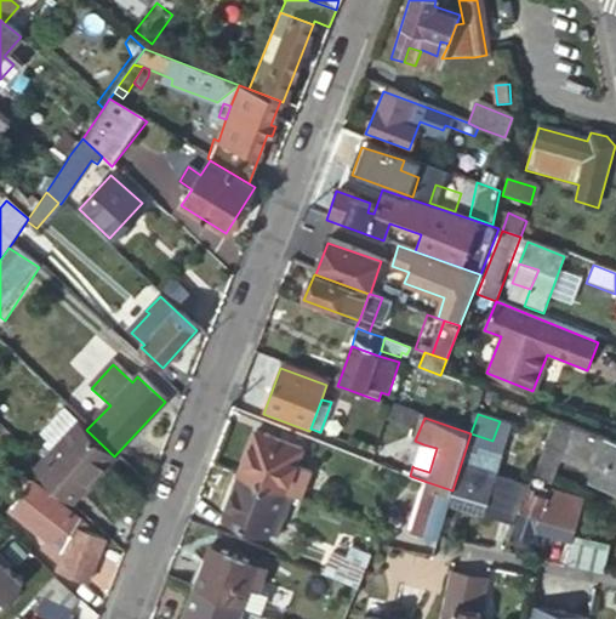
[(615,443),(557,421),(534,476),(546,481),(551,482),(563,453),(570,456),(572,450),(599,463),(591,483),(615,492),(615,443)]
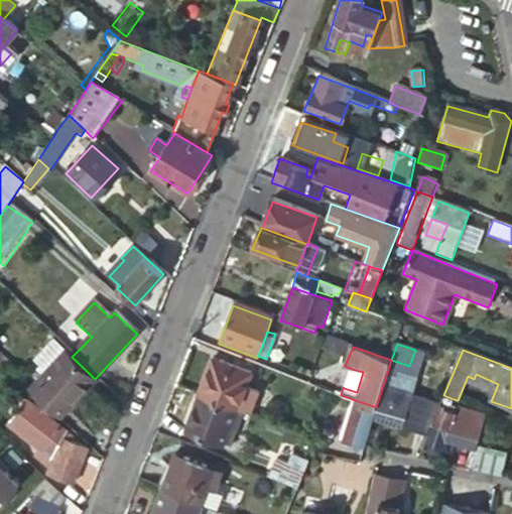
[(58,420),(95,379),(72,357),(66,351),(28,392),(58,420)]
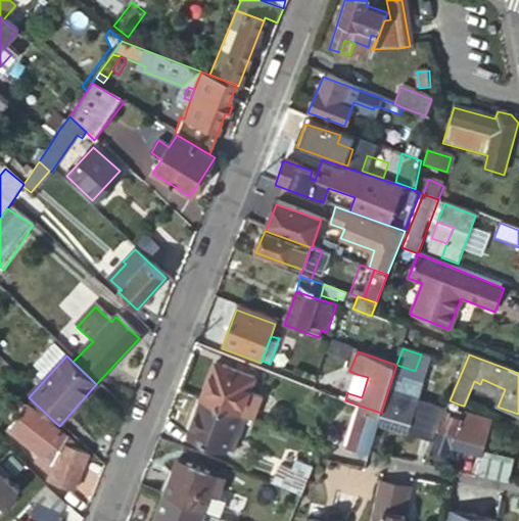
[(381,413),(378,424),(408,433),(411,424),(419,400),(416,399),(424,374),(415,371),(396,365),(381,413)]
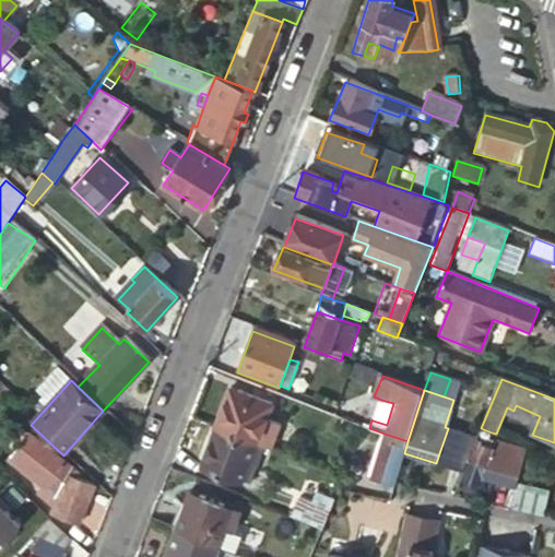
[(232,413),(238,394),(229,391),(223,410),(232,413)]
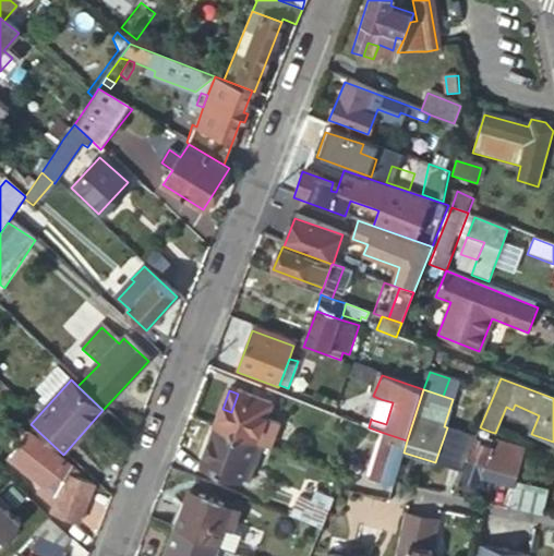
[(267,449),(268,449),(277,426),(265,422),(271,406),(238,394),(231,412),(223,409),(214,430),(255,445),(261,447),(267,449)]
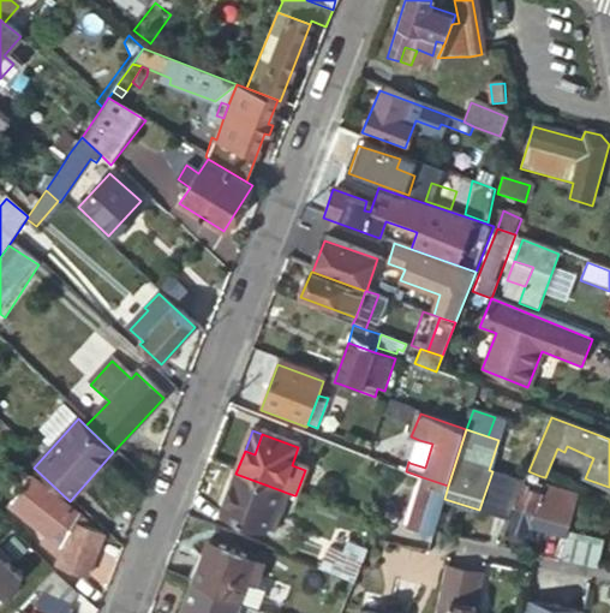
[(432,444),(419,440),(410,463),(425,468),(432,444)]
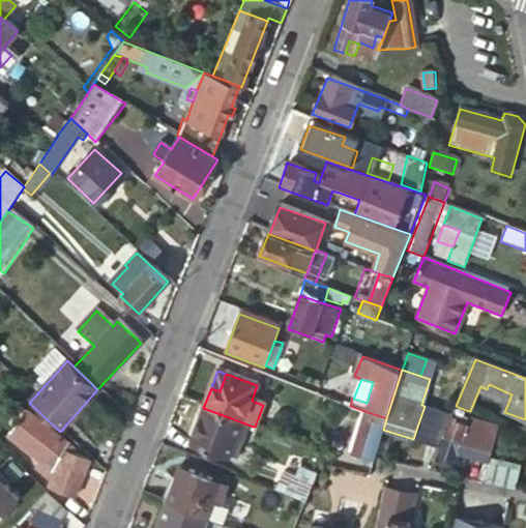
[(456,406),(433,460),(445,466),(451,449),(487,462),(499,427),(464,414),(466,410),(456,406)]
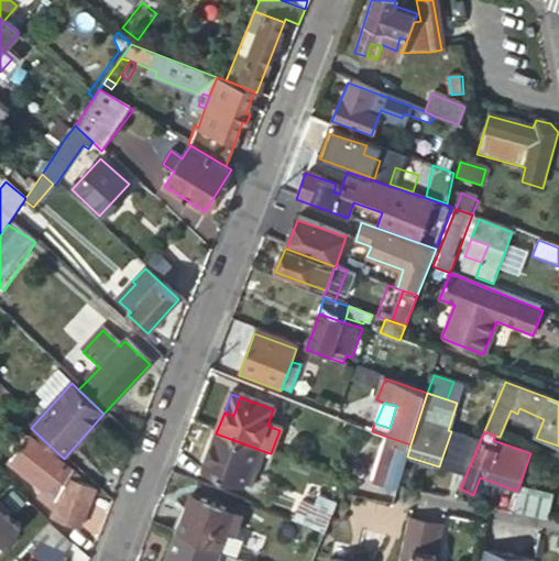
[(258,449),(216,433),(203,472),(243,488),(244,485),(258,449)]
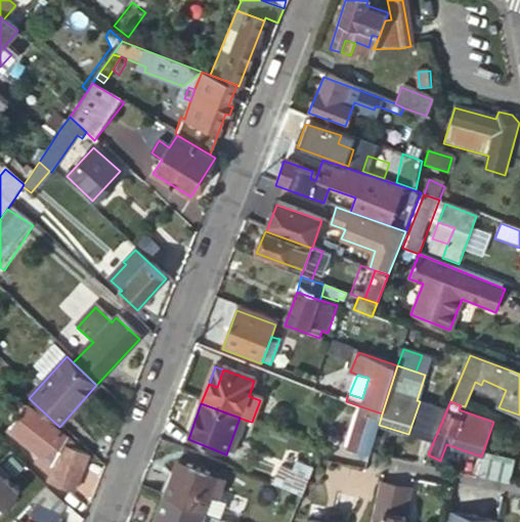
[(348,447),(369,454),(379,425),(382,414),(360,406),(348,447)]
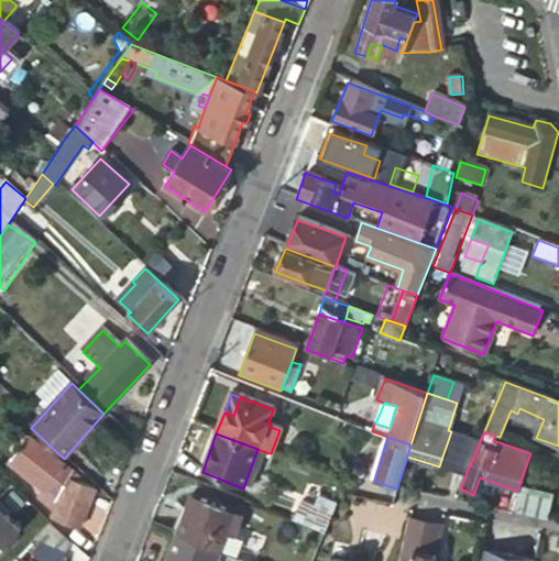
[(12,464),(34,483),(55,460),(32,441),(12,464)]
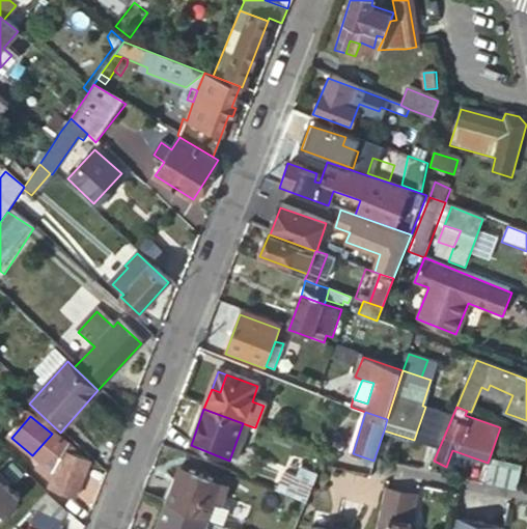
[(243,423),(230,457),(236,461),(245,436),(248,425),(243,423)]
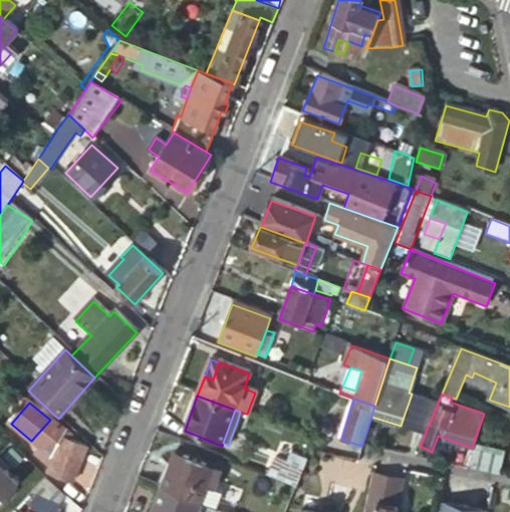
[(243,424),(246,414),(240,412),(237,422),(243,424)]
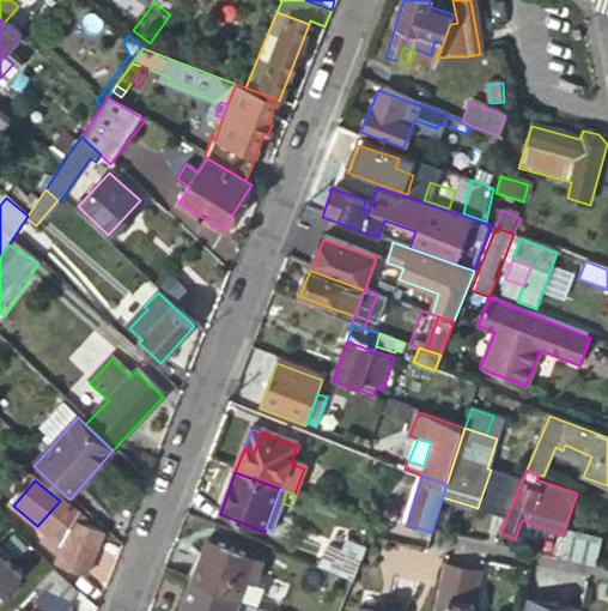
[(485,510),(488,500),(481,497),(478,508),(485,510)]
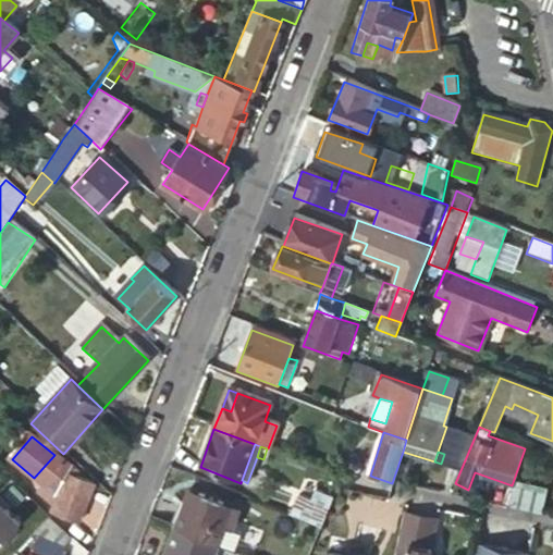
[(78,476),(54,455),(34,478),(57,497),(49,513),(77,523),(94,485),(74,479),(78,476)]
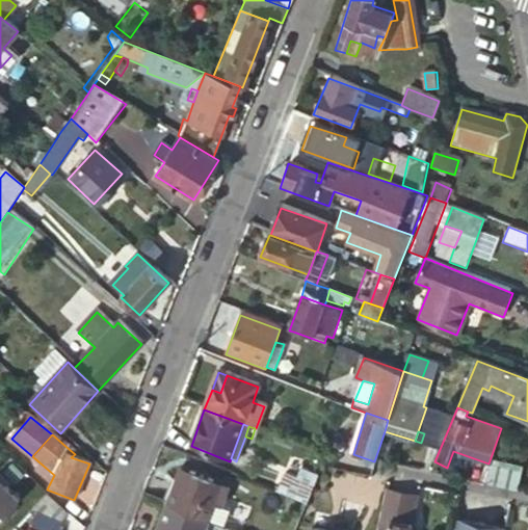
[(308,506),(319,477),(311,473),(313,470),(305,466),(304,471),(300,469),(289,499),(308,506)]
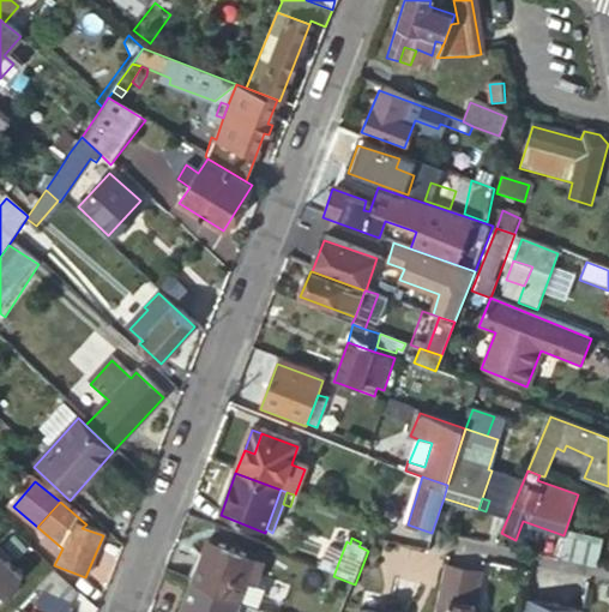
[(565,539),(558,558),(578,563),(594,565),(600,546),(565,539)]
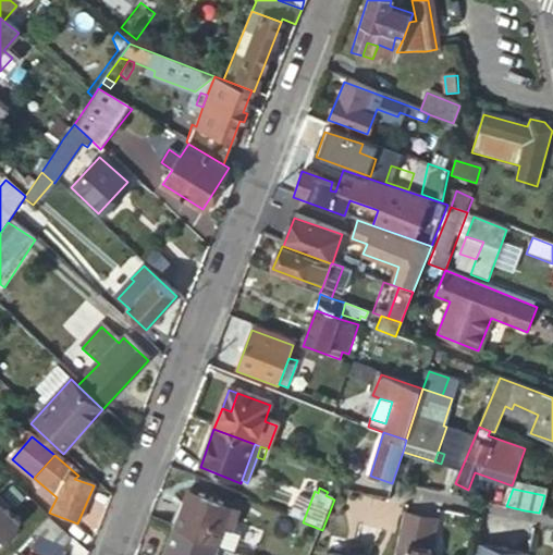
[(173,531),(216,547),(222,529),(230,532),(237,512),(188,493),(173,531)]
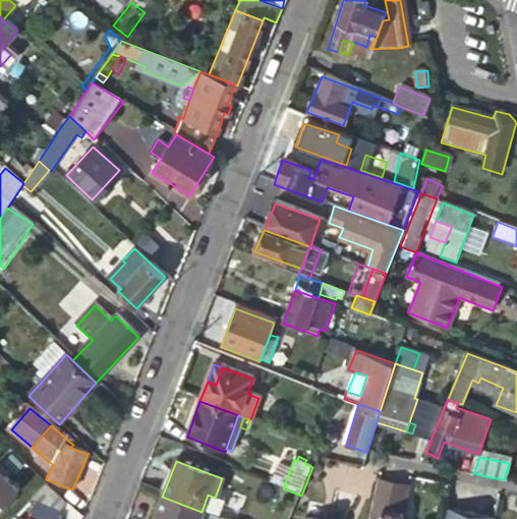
[(13,478),(0,465),(0,507),(17,491),(8,482),(13,478)]
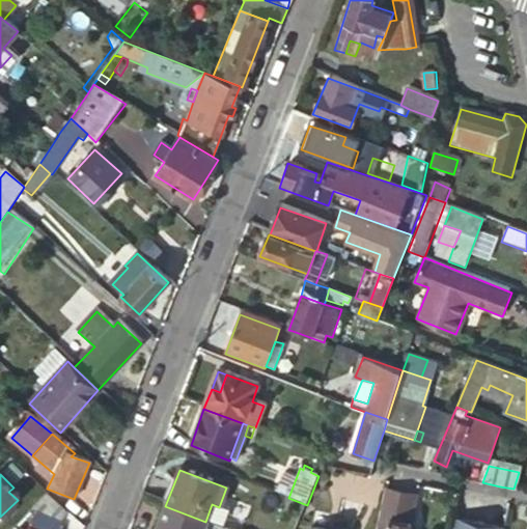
[(416,493),(385,486),(379,517),(389,519),(411,523),(416,493)]
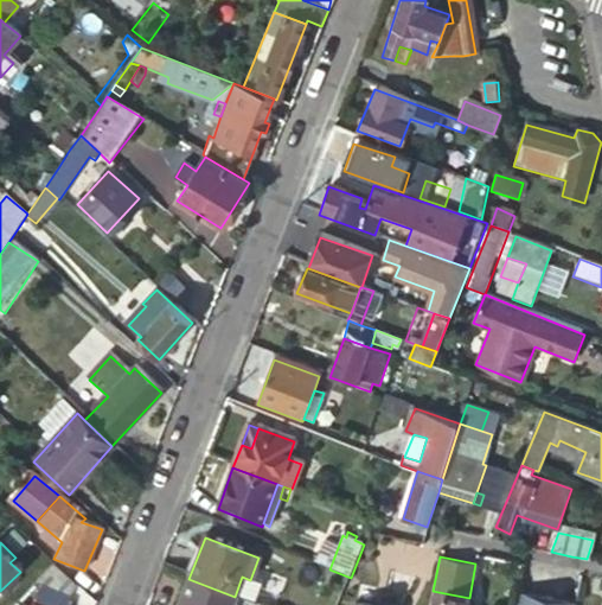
[(65,597),(76,586),(53,565),(36,583),(43,586),(65,597)]
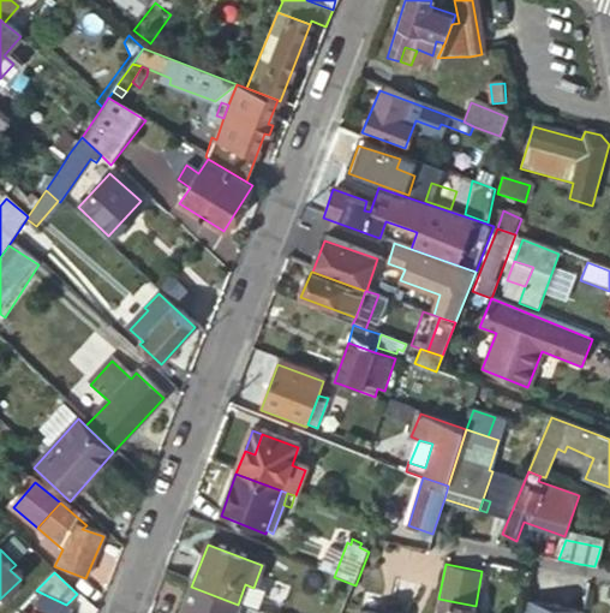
[(253,588),(245,584),(238,605),(256,612),(259,612),(268,594),(253,588)]
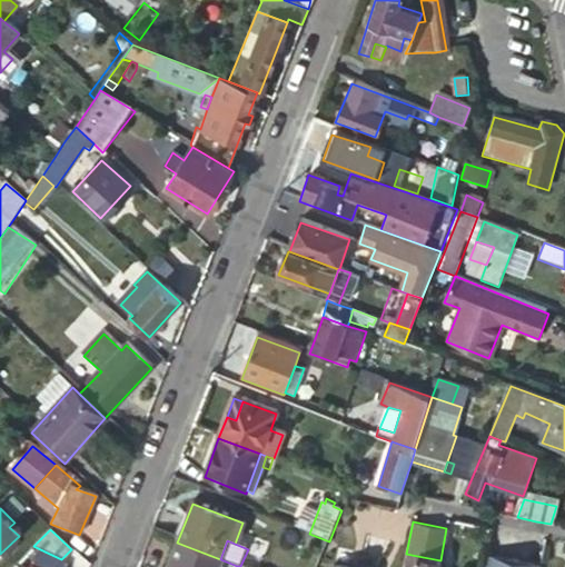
[(217,566),(220,559),(177,543),(167,566),(217,566)]
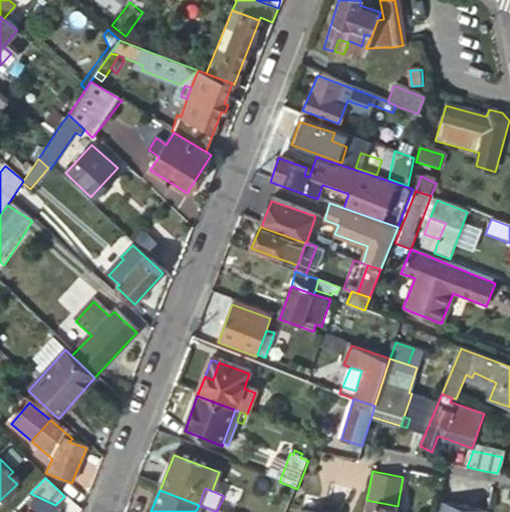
[(53,511),(55,505),(36,496),(33,503),(53,511)]
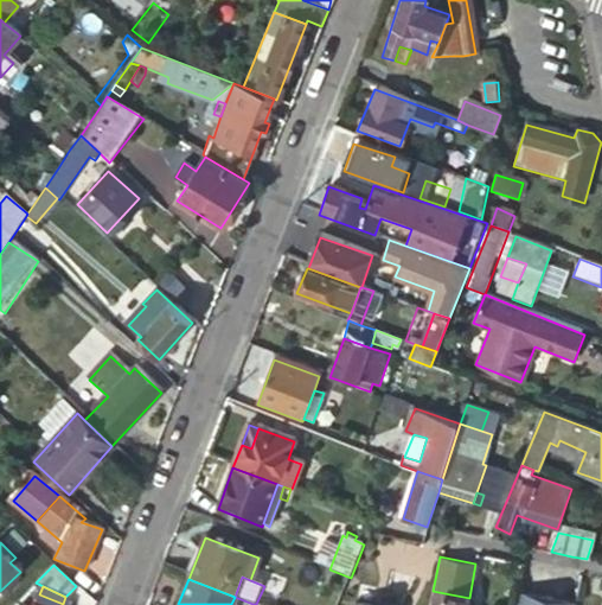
[(442,604),(444,593),(433,591),(429,604),(442,604)]
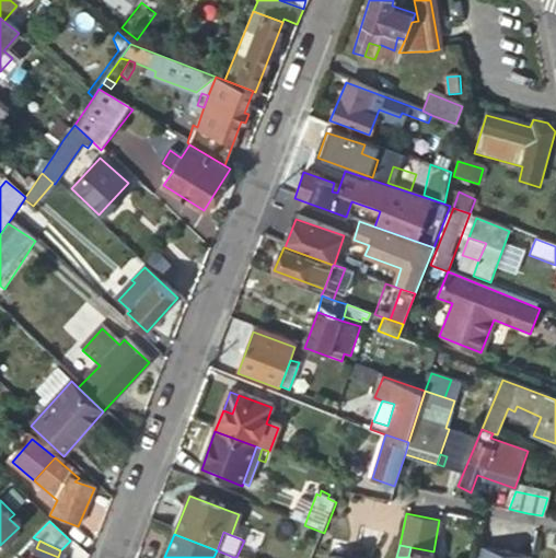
[(432,557),(433,551),(410,547),(408,557),(432,557)]
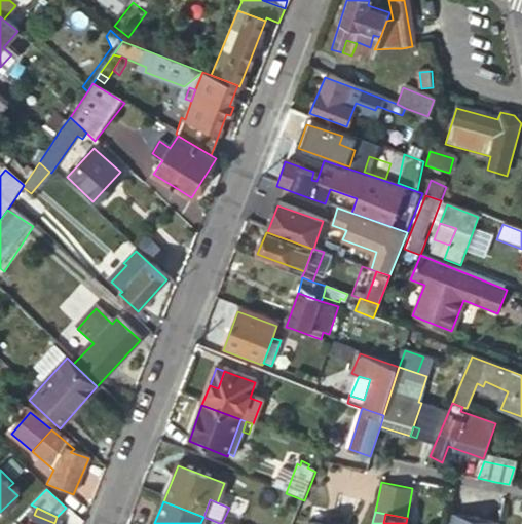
[(494,523),(449,514),(447,523),(494,523)]
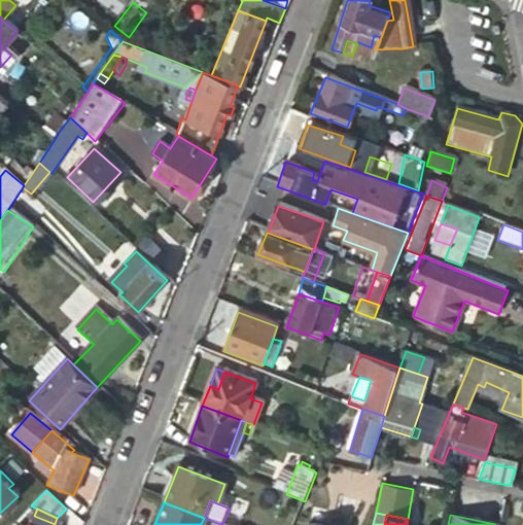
[(55,524),(34,516),(30,524),(55,524)]
